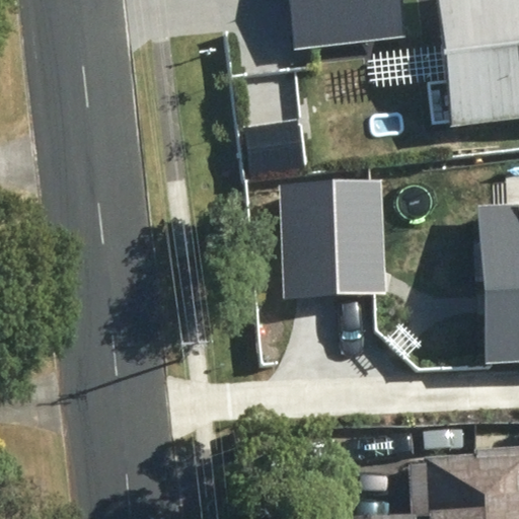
[(403,36),(398,0),(287,0),(294,51),(403,36)]
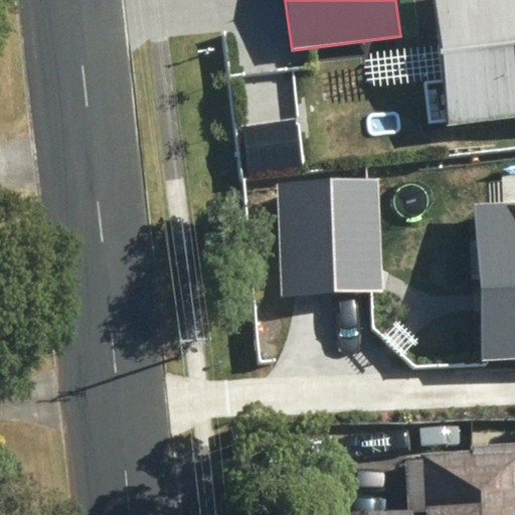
[(514,0),(433,0),(449,125),(514,117),(514,0)]
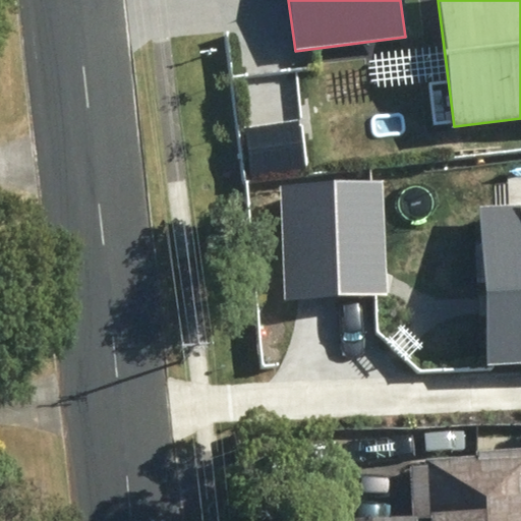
[(306,166),(299,119),(243,127),(250,175),(306,166)]
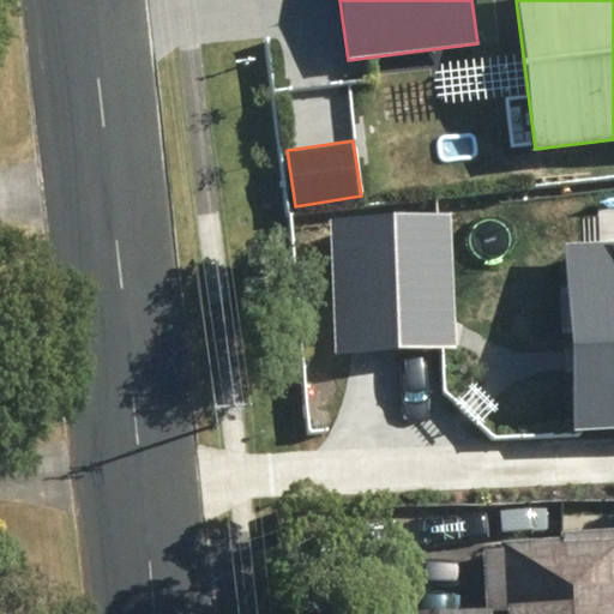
[(455,347),(451,214),(331,217),(335,350),(455,347)]
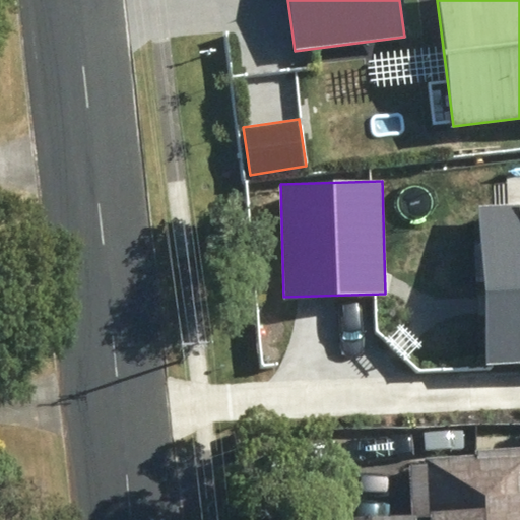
[(519,361),(519,201),(476,203),(484,364),(519,361)]
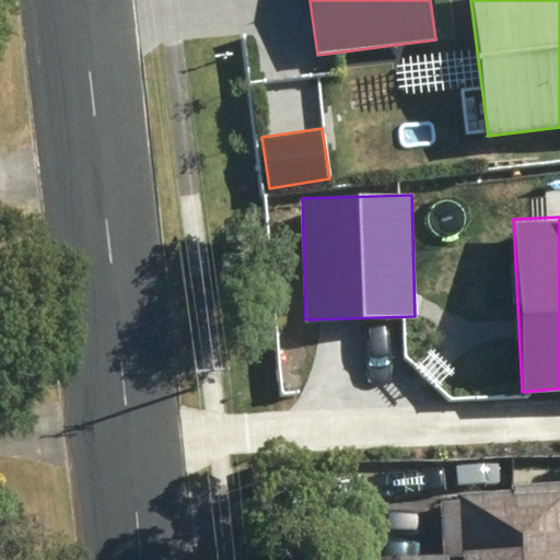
[(434,503),(436,559),(559,559),(559,492),(502,496),(502,500),(434,503)]
